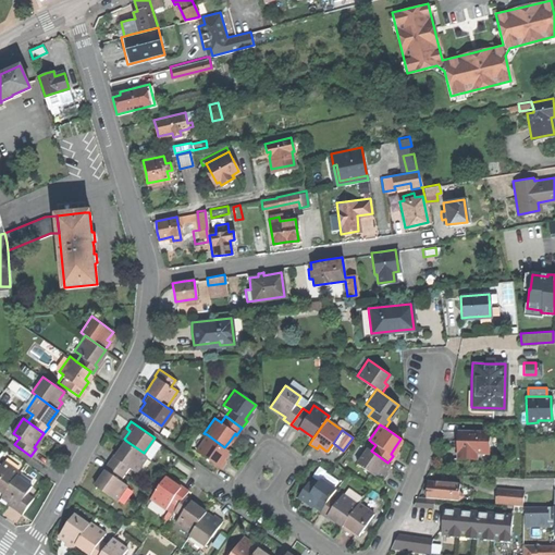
[(457,457),(476,457),(476,452),(488,452),(488,431),(457,431),(457,442),(457,457)]
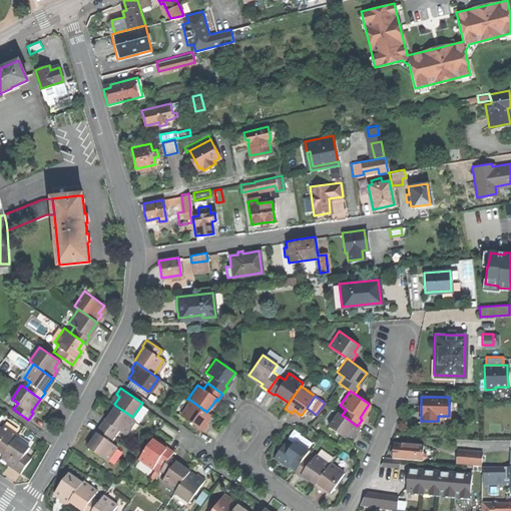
[(208,415),(209,414),(206,412),(190,400),(180,414),(202,431),(207,424),(206,422),(204,421),(208,415)]
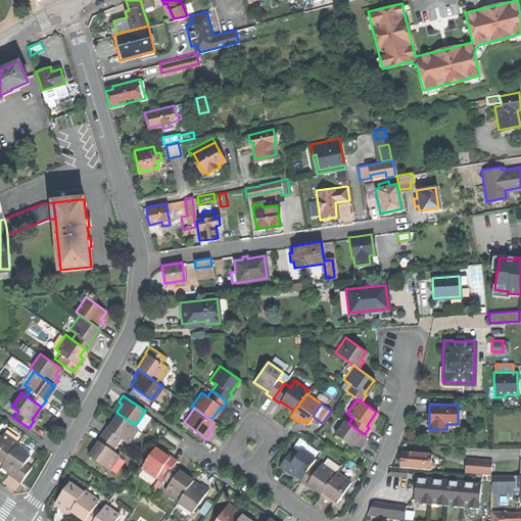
[(107,426),(102,432),(117,443),(123,437),(128,441),(137,427),(135,425),(119,414),(112,422),(108,427),(107,426)]
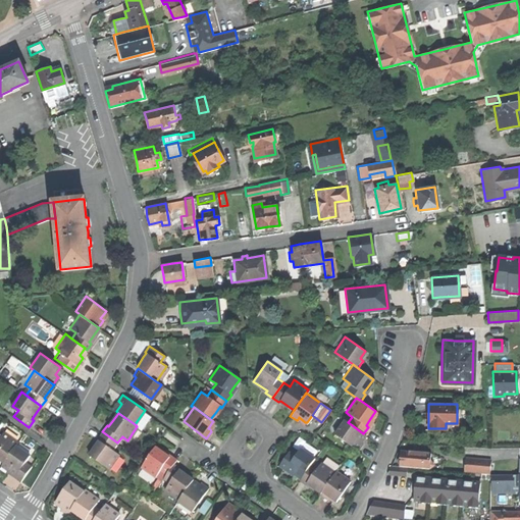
[(348,422),(344,419),(332,433),(357,451),(360,446),(362,444),(358,442),(363,433),(348,422)]
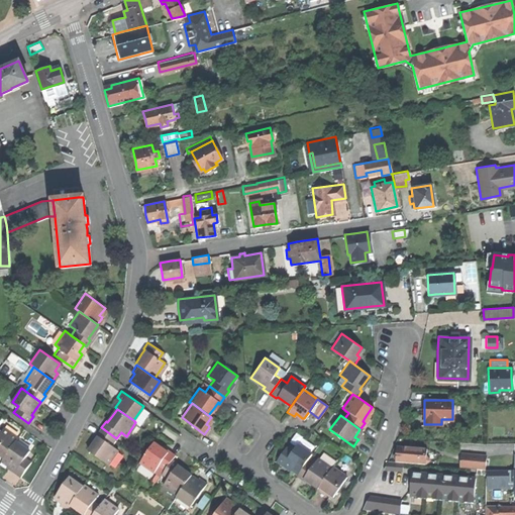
[(0,453),(3,455),(15,439),(17,436),(4,426),(0,431),(0,453)]
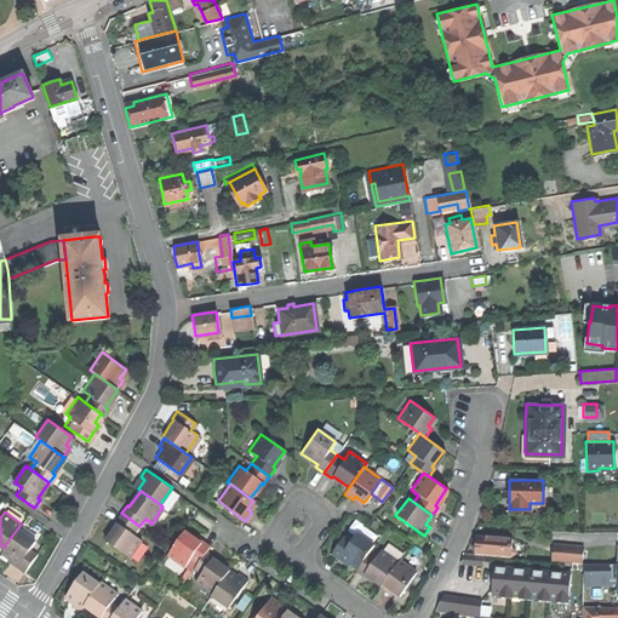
[(107,537),(129,554),(141,538),(135,533),(139,526),(121,513),(116,520),(118,522),(113,530),(107,537)]
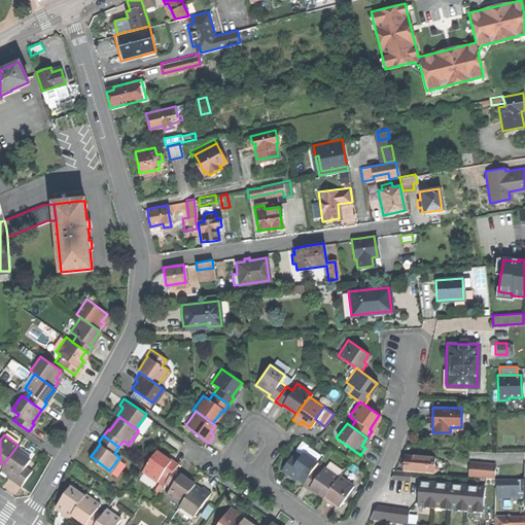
[(30,458),(15,448),(3,464),(1,467),(9,474),(15,478),(13,480),(21,485),(32,469),(26,464),(30,458)]
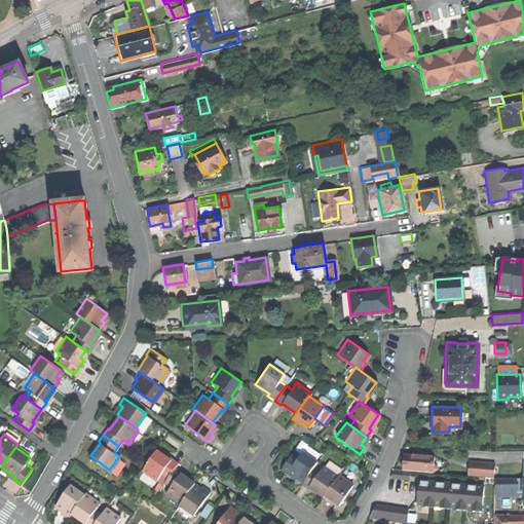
[(178,462),(171,457),(170,459),(162,454),(155,449),(143,466),(157,478),(162,472),(167,476),(175,466),(178,462)]
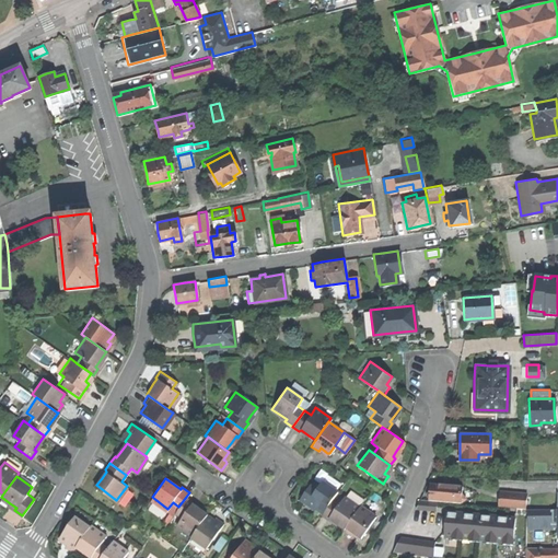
[(314,508),(322,513),(332,498),(337,491),(322,480),(316,487),(310,483),(298,499),(305,504),(306,502),(314,508)]
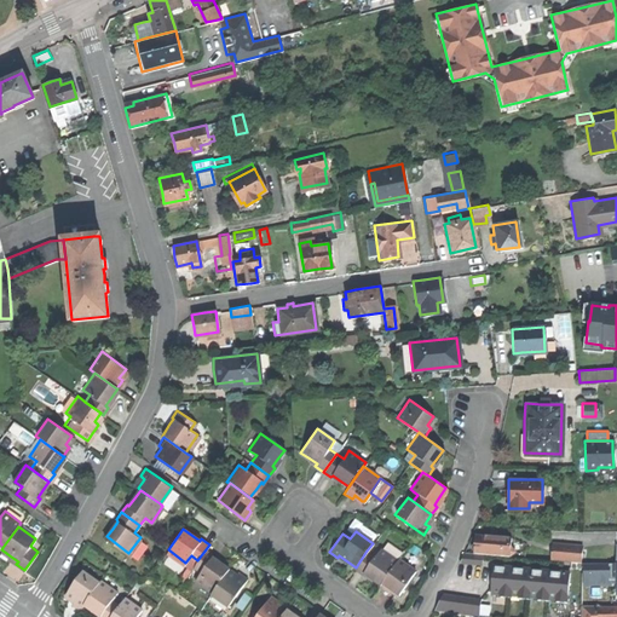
[(473,545),(472,552),(480,553),(508,555),(514,551),(508,545),(509,536),(474,532),(473,545)]
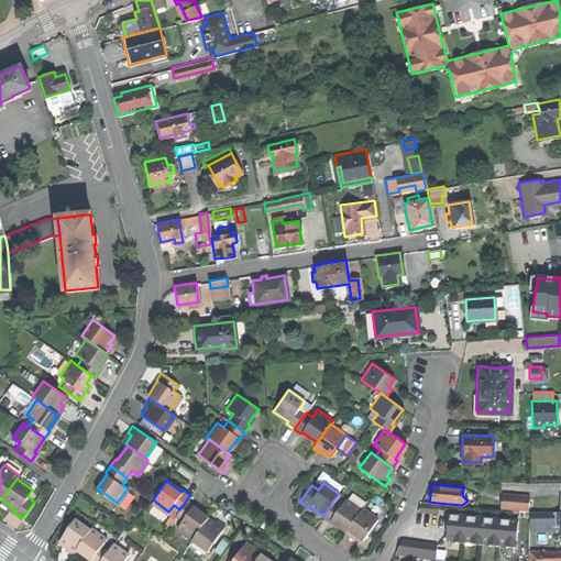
[(501,493),(499,509),(528,510),(528,495),(501,493)]
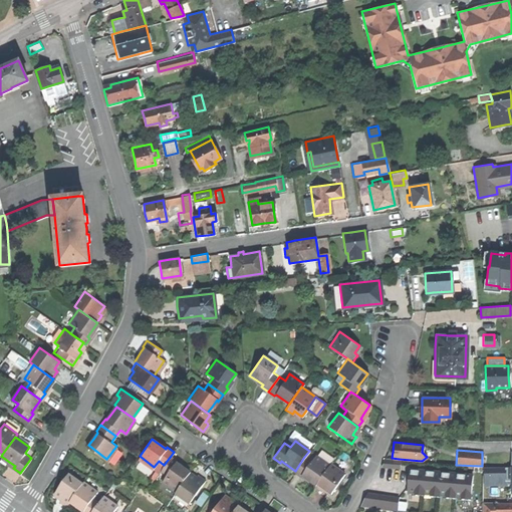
[(308,480),(315,485),(329,465),(314,455),(310,461),(304,457),(295,471),(294,472),(300,477),(301,475),(308,480)]
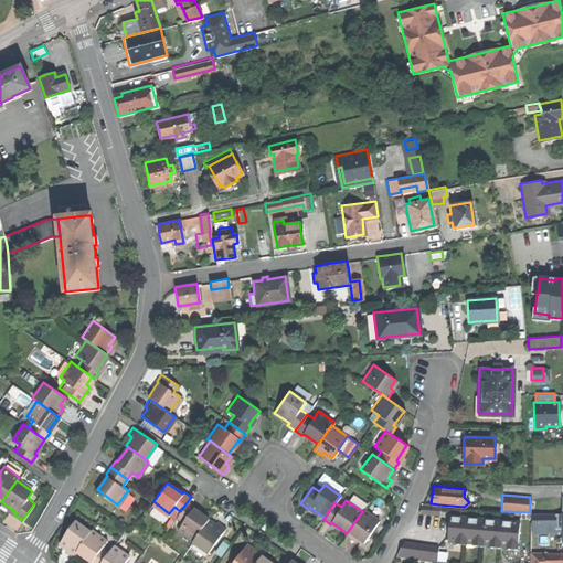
[(194,506),(188,501),(180,511),(177,516),(184,520),(179,527),(194,538),(206,520),(208,519),(201,513),(193,508),(194,506)]
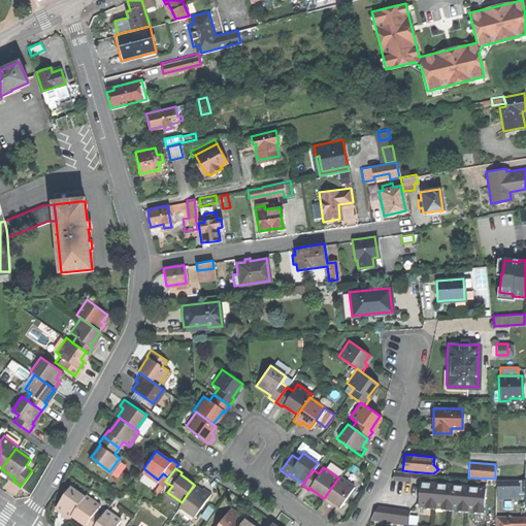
[(409,480),(409,471),(402,470),(395,470),(394,479),(409,480)]
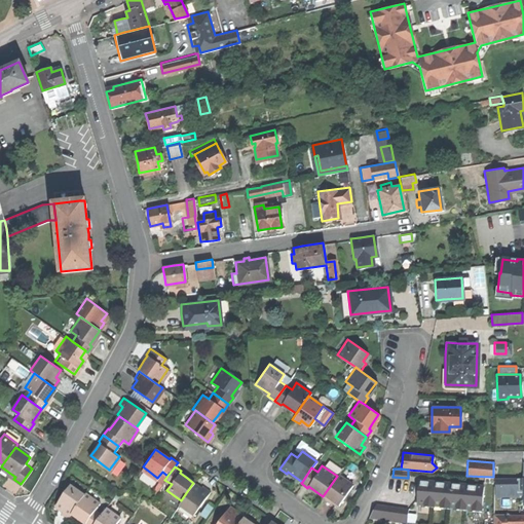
[(336,503),(338,504),(351,485),(338,475),(337,476),(323,496),(321,497),(328,502),(329,500),(330,499),(336,503)]
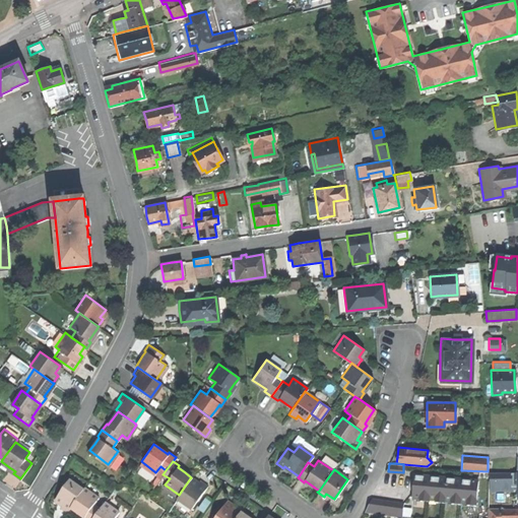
[(489,491),(517,490),(517,471),(488,472),(489,491)]
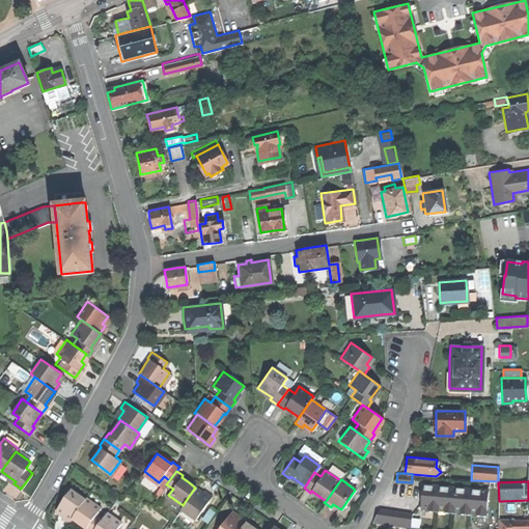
[(433,484),(422,483),(419,508),(421,508),(421,506),(427,507),(427,510),(437,511),(437,507),(444,508),(443,511),(452,512),(453,509),(460,509),(460,513),(469,513),(469,510),(476,511),(476,514),(484,516),(486,490),(481,489),(464,488),(447,485),(433,484)]
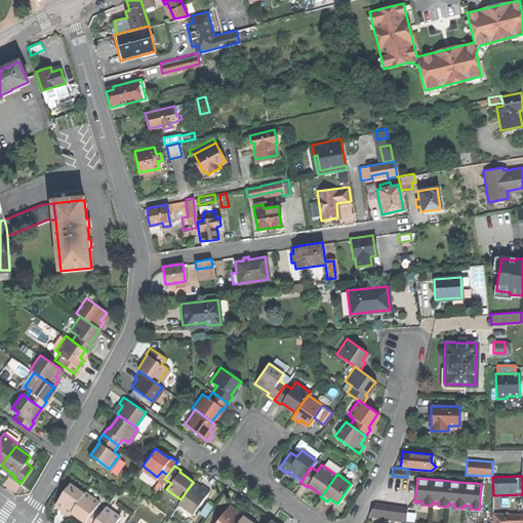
[(70,482),(56,501),(61,505),(64,507),(62,511),(69,516),(72,512),(85,492),(70,482)]
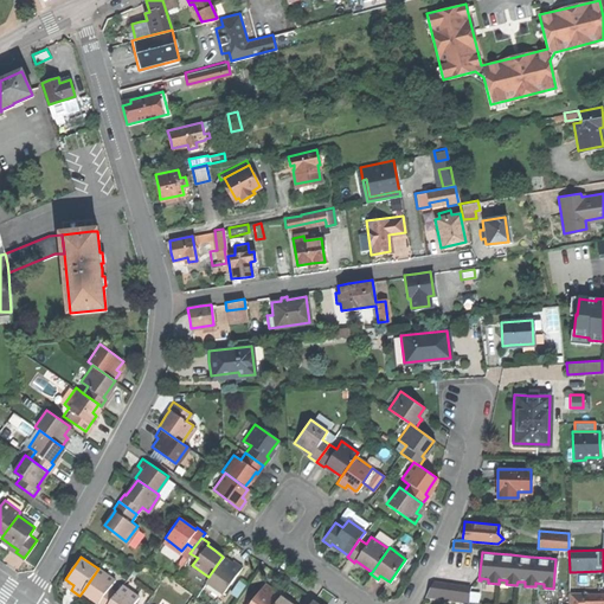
[(231,564),(222,558),(209,577),(205,580),(223,592),(242,566),(233,560),(232,561),(231,564)]
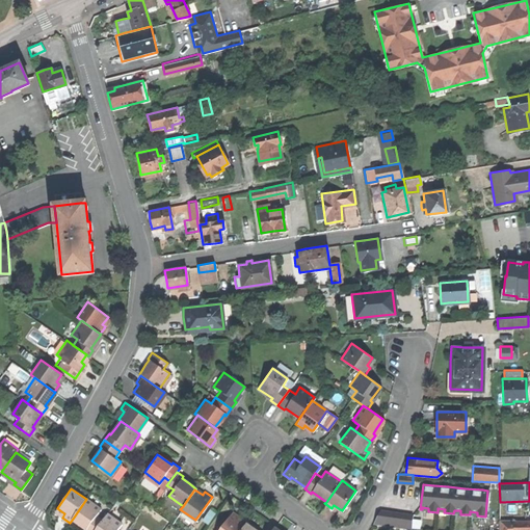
[(86,499),(73,519),(80,524),(86,528),(85,529),(95,529),(103,519),(98,514),(102,508),(87,498),(86,499)]
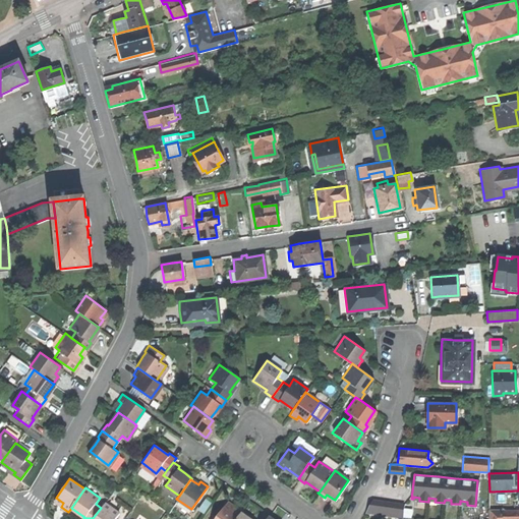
[(403,504),(371,499),(364,512),(401,518),(403,504)]
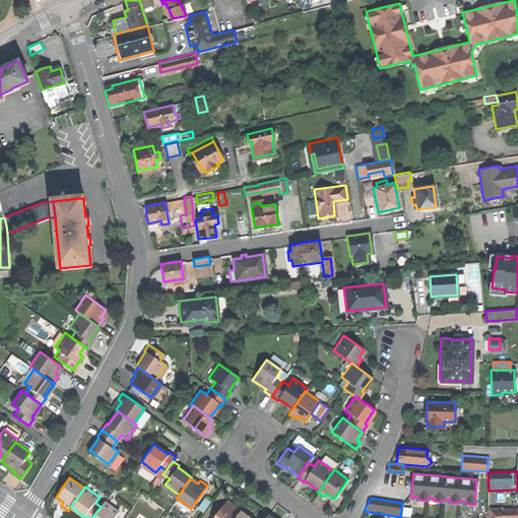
[(227,499),(212,517),(234,517),(239,513),(232,508),(233,506),(234,504),(227,499)]
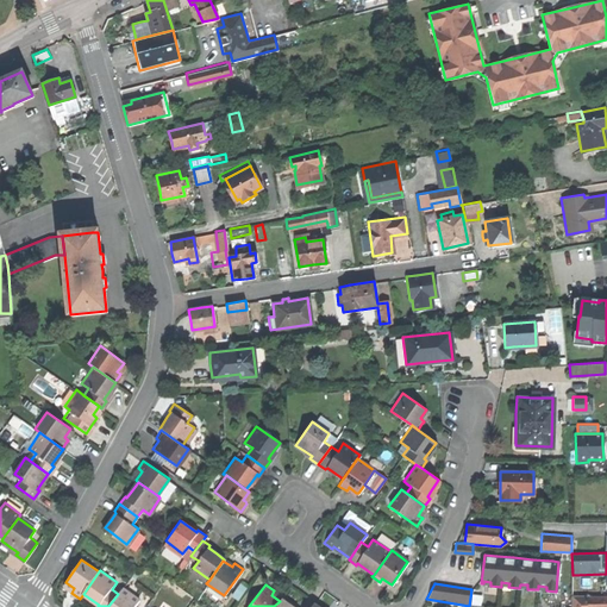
[(124,587),(118,594),(108,606),(135,606),(139,599),(124,587)]
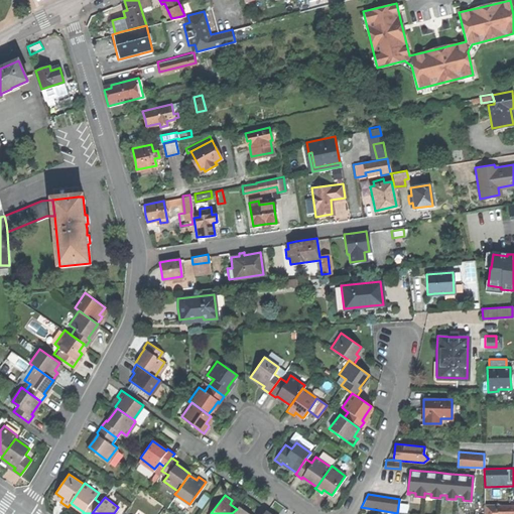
[(513,513),(513,504),(498,505),(486,506),(486,513),(513,513)]
